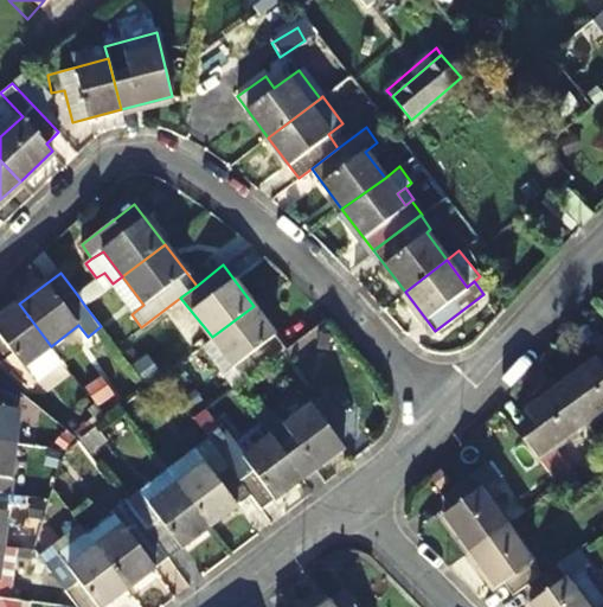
[(76,293),(84,305),(113,283),(104,273),(96,278),(76,293)]
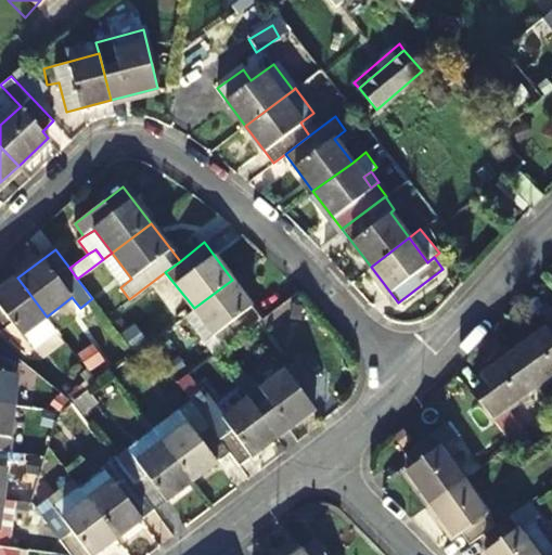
[(47,317),(17,278),(0,291),(0,331),(25,353),(56,330),(47,317)]
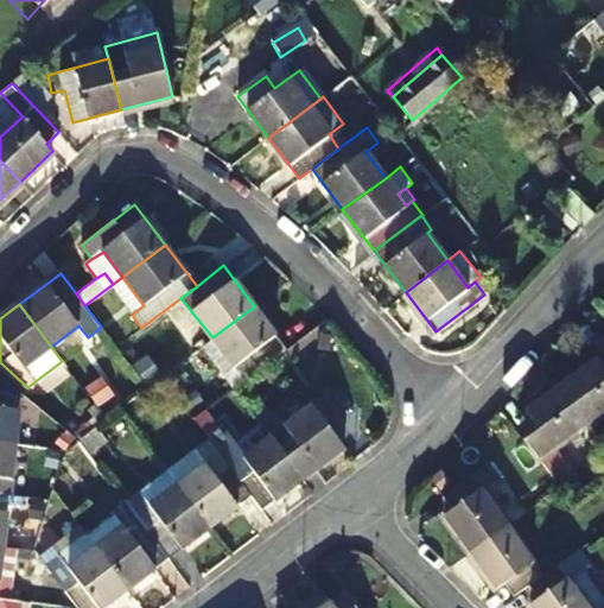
[(213,337),(202,346),(234,386),(286,348),(254,306),(213,337)]
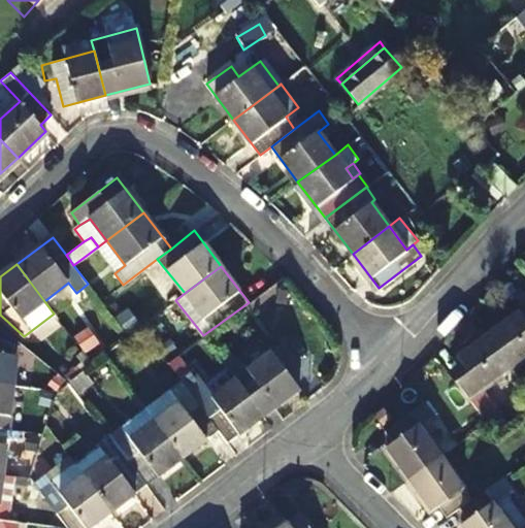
[(485,334),(510,366),(524,354),(524,316),(522,318),(517,310),(485,334)]
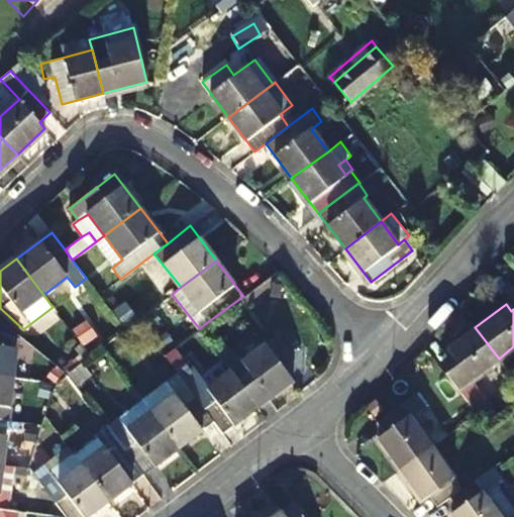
[(438,366),(475,415),(489,403),(471,380),(499,358),(475,327),(444,349),(449,356),(438,366)]
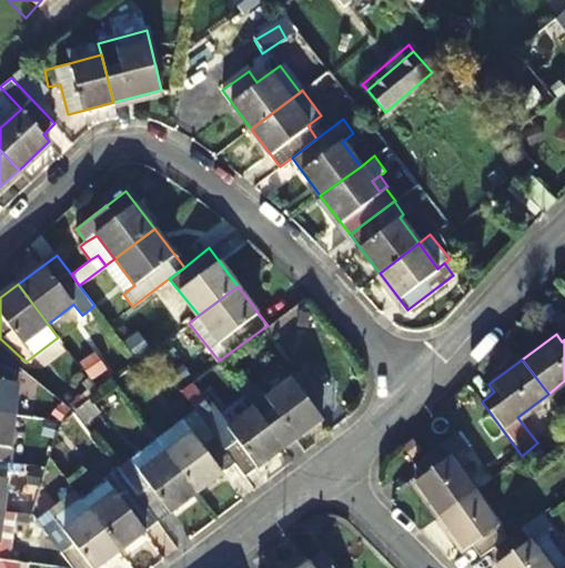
[(0,413),(14,415),(20,369),(3,364),(0,364),(0,413)]
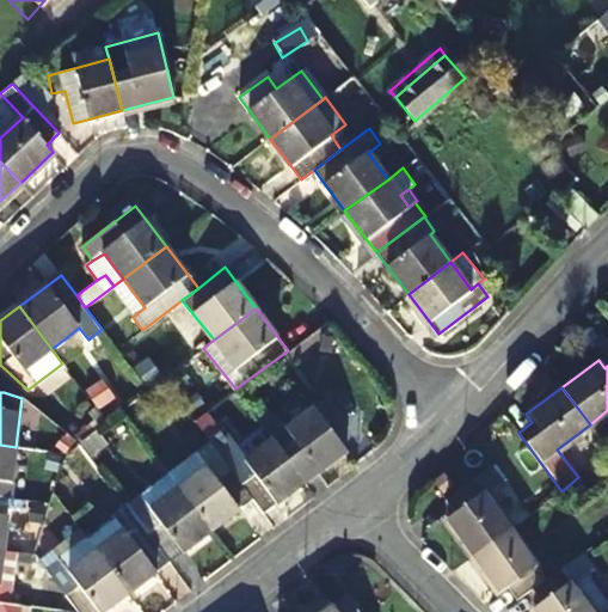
[(272,421),(265,411),(257,417),(272,438),(306,481),(348,450),(305,396),(272,421)]
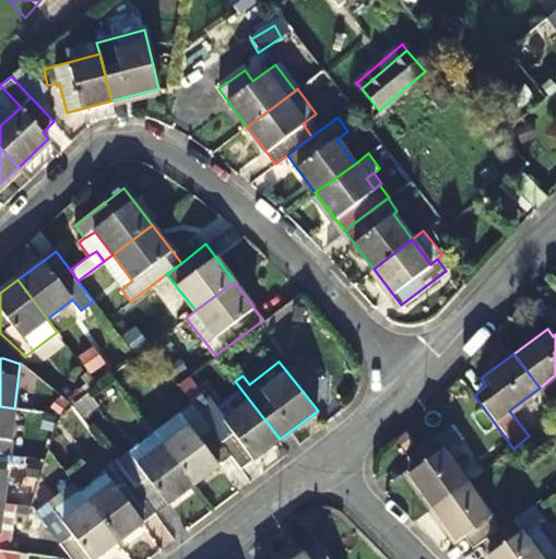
[(81,417),(97,405),(86,392),(71,404),(81,417)]
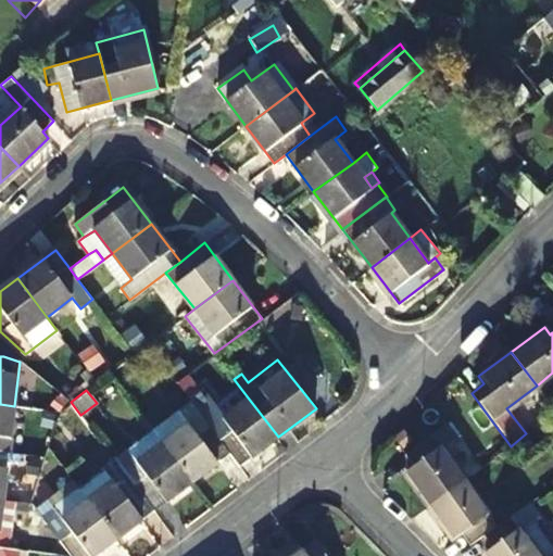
[(229,452),(239,466),(278,437),(248,397),(223,418),(202,393),(191,402),(229,452)]
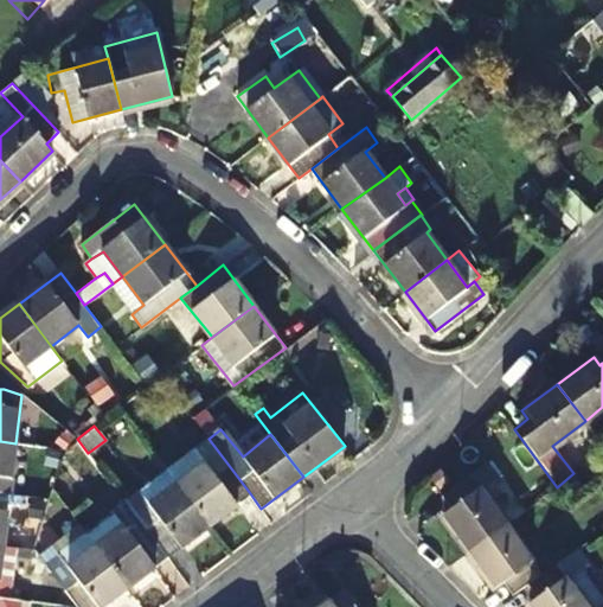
[(178,483),(209,524),(250,493),(209,439),(167,468),(178,483)]
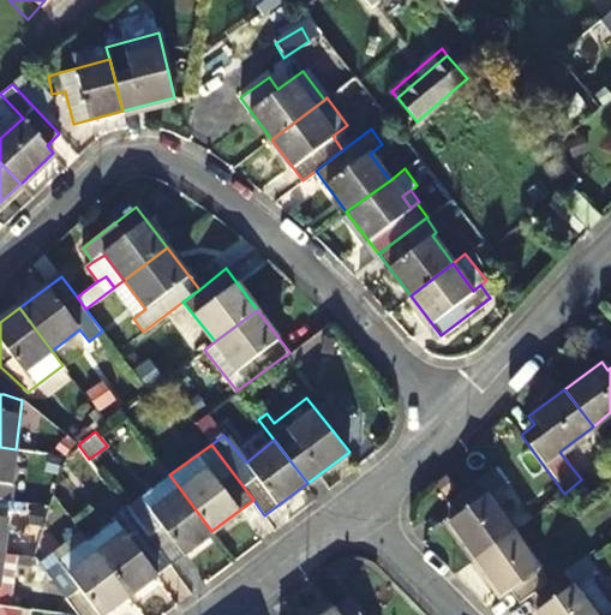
[(16,449),(0,447),(0,499),(10,500),(16,449)]
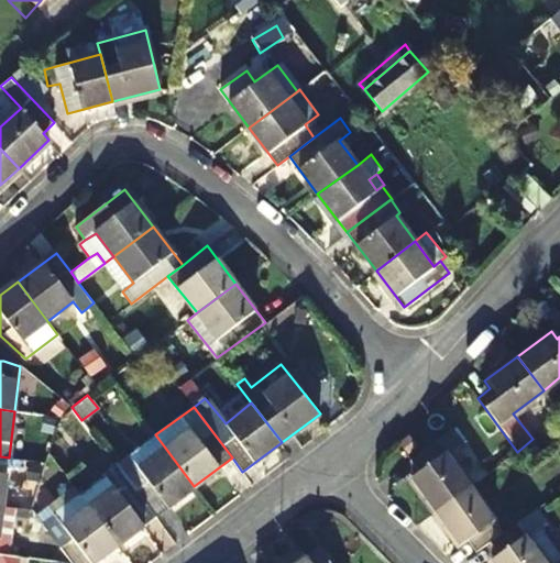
[(417,472),(409,477),(435,511),(469,486),(447,455),(465,441),(456,427),(408,460),(417,472)]
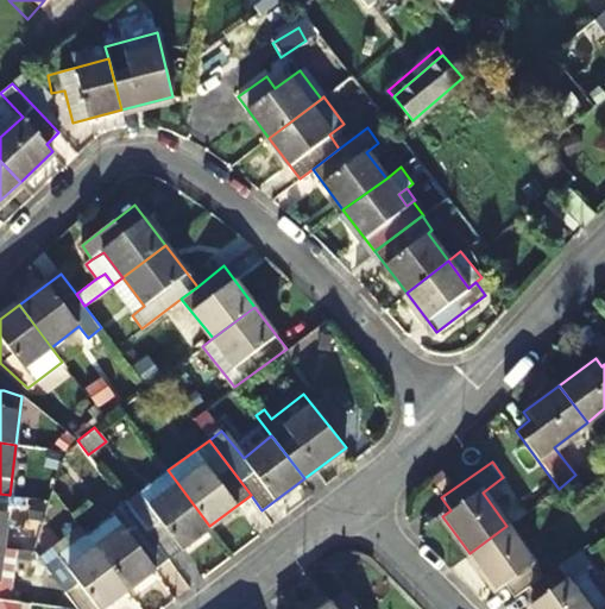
[(127,503),(168,557),(209,526),(178,484),(151,506),(140,493),(127,503)]
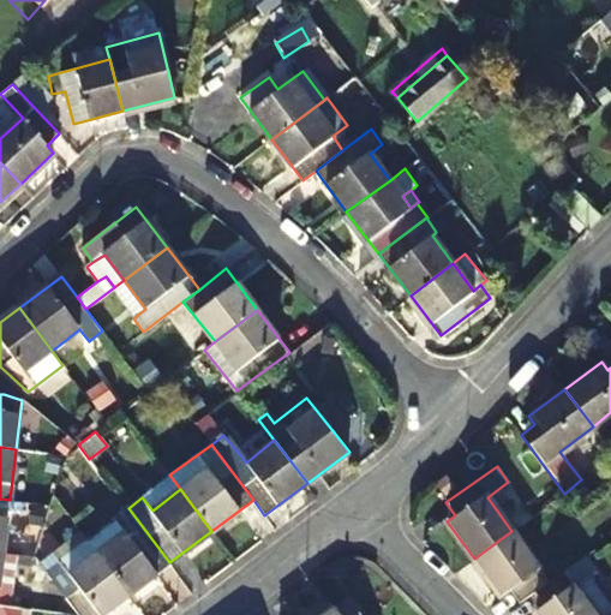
[(10,500),(0,499),(0,553),(4,553),(10,500)]
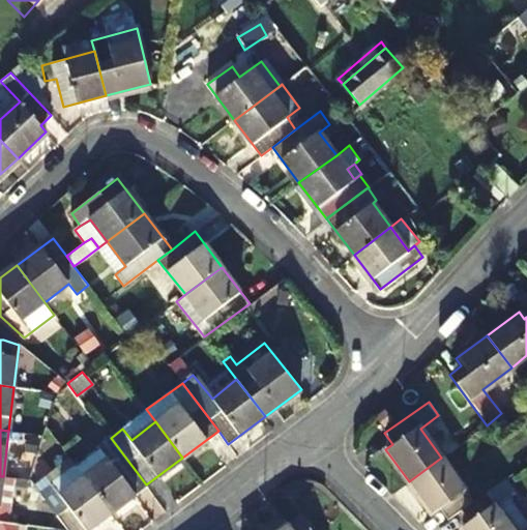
[(96,445),(98,448),(75,467),(83,476),(110,512),(146,484),(111,438),(109,436),(96,445)]
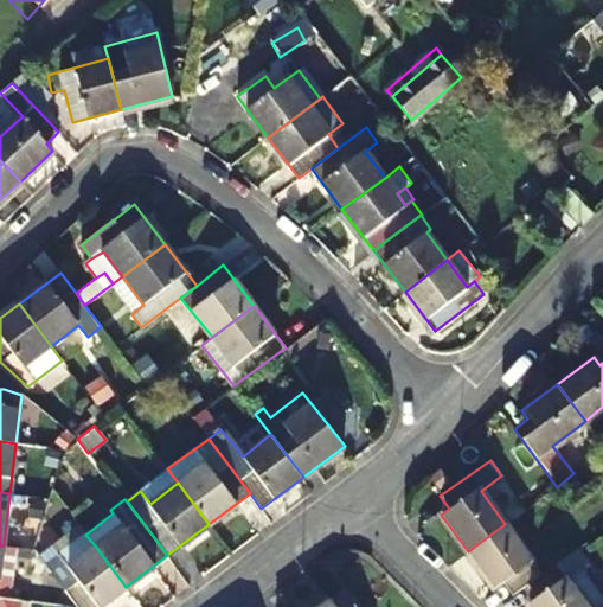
[(505,524),(468,551),(494,587),(501,582),(512,595),(526,586),(541,574),(505,524)]
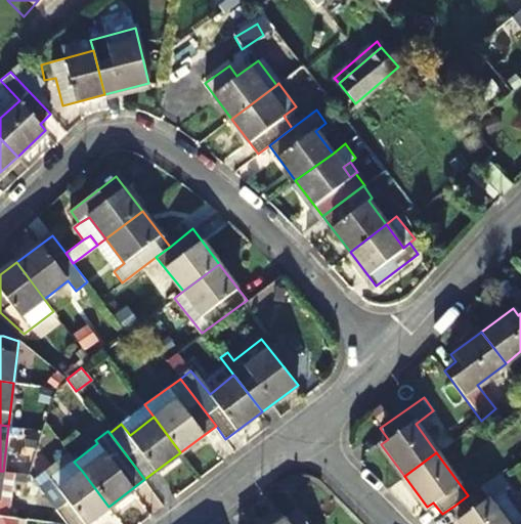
[(3,471),(0,471),(0,515),(4,516),(9,471),(3,471)]
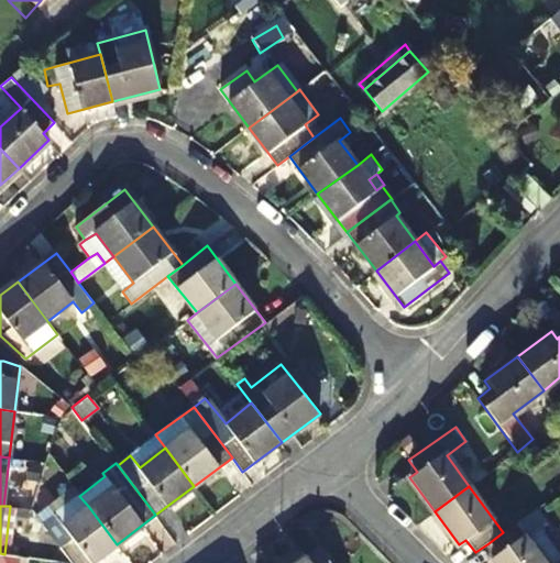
[(57,519),(44,527),(70,562),(90,562),(117,544),(88,506),(63,525),(57,519)]
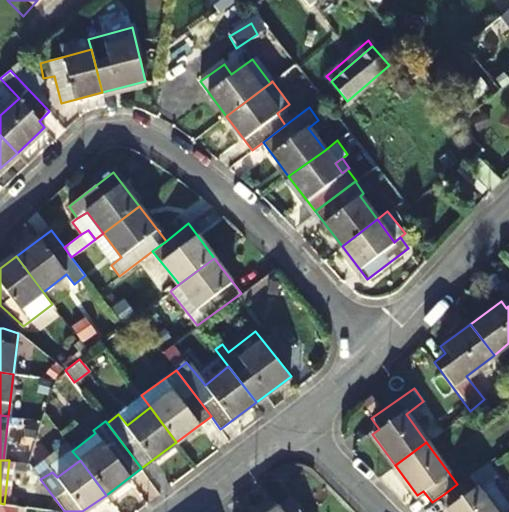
[(495,511),(479,489),(497,475),(487,463),(457,484),(444,494),(451,505),(445,510),(445,511),(495,511)]
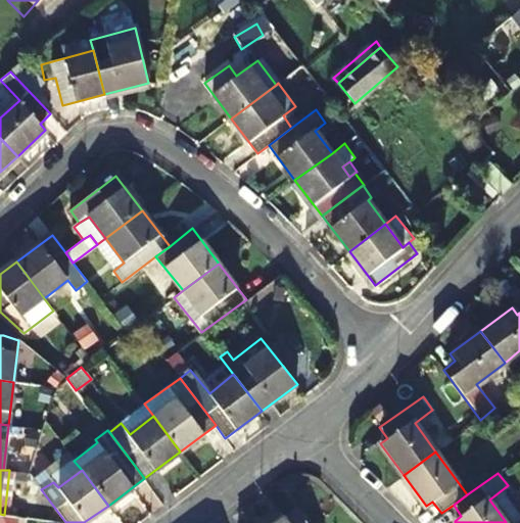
[(276,522),(306,522),(296,508),(276,522)]
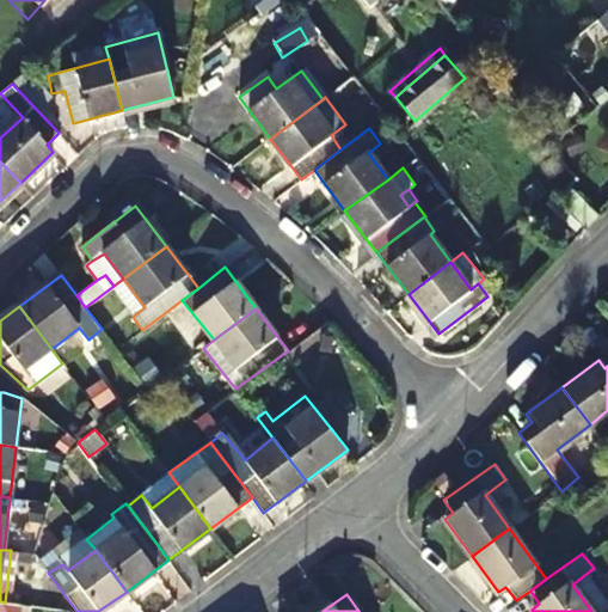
[(0,611),(12,611),(14,603),(5,603),(0,601),(0,611)]
